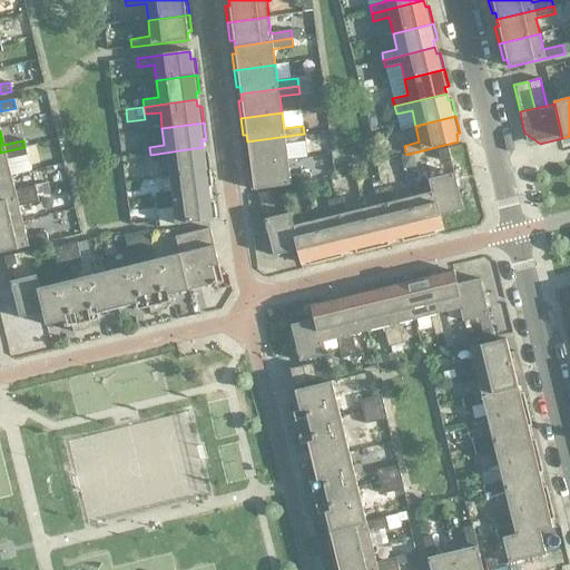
[(305,141),(304,134),(247,141),(248,148),(244,148),(246,166),(287,160),(286,145),(305,141)]
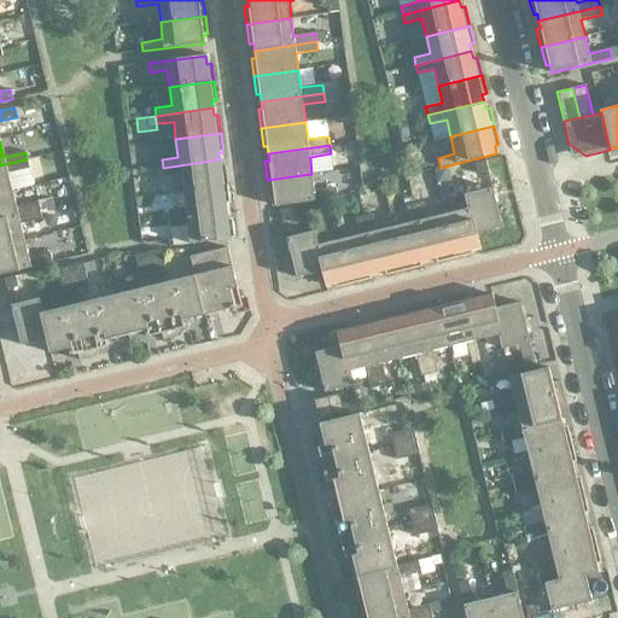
[(29,168),(27,159),(0,165),(0,192),(12,190),(7,173),(29,168)]
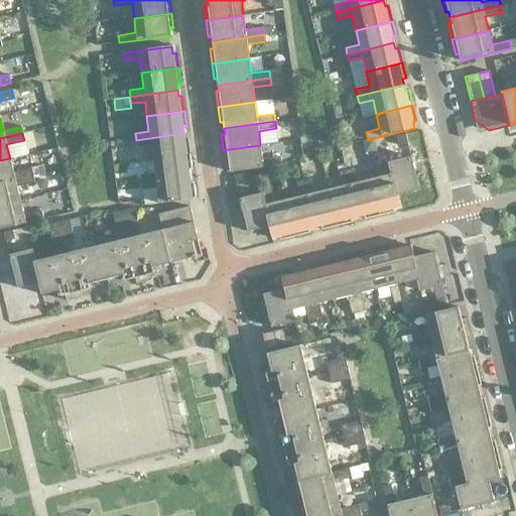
[(184,139),(183,133),(136,140),(137,147),(150,145),(152,159),(190,154),(188,139),(184,139)]
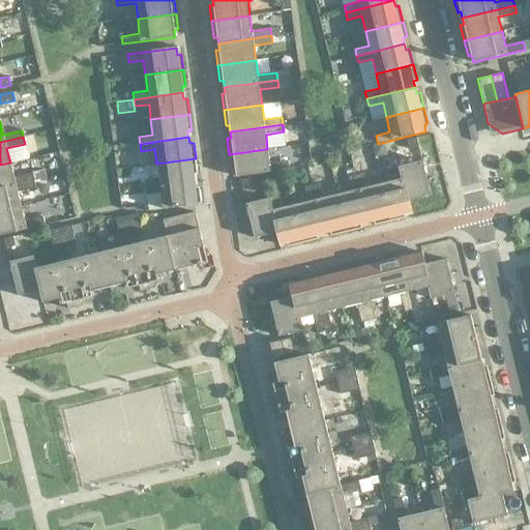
[(408,141),(410,149),(418,147),(416,139),(408,141)]
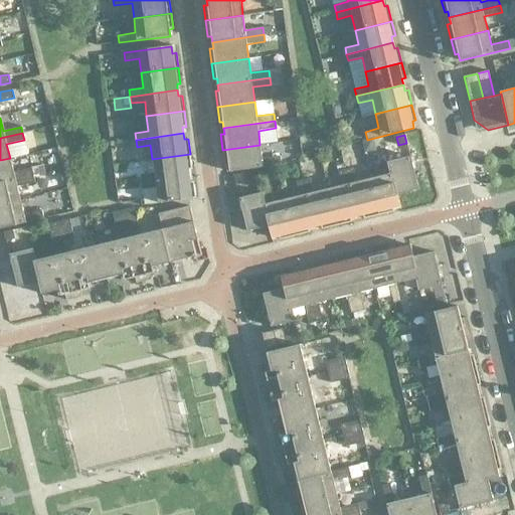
[(262,159),(260,145),(222,150),(224,165),(228,164),(229,171),(281,165),(280,157),(262,159)]
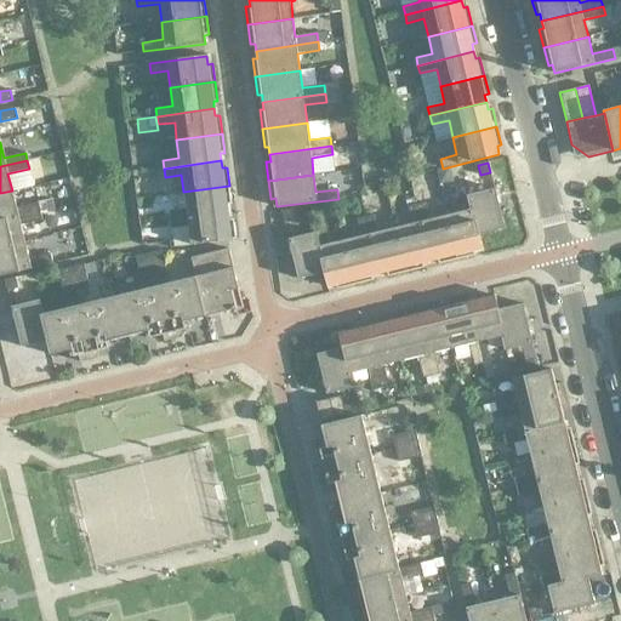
[(232,205),(229,186),(183,192),(186,209),(169,211),(170,220),(228,212),(227,205),(232,205)]
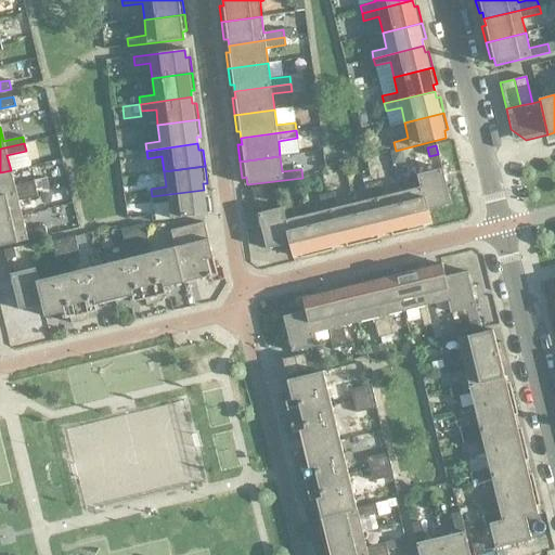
[(441,168),(420,173),(428,209),(451,204),(441,168)]
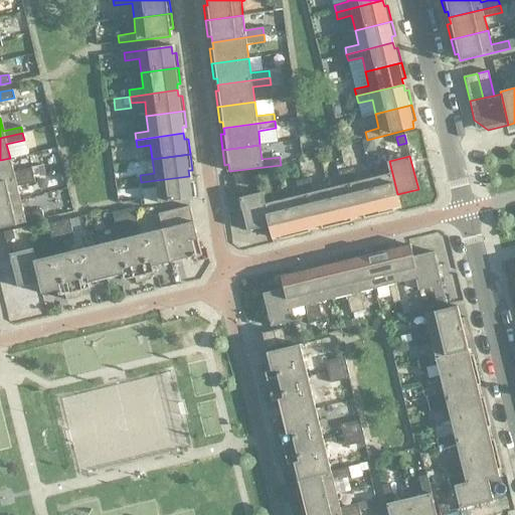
[(13,172),(10,158),(0,160),(0,182),(32,175),(31,168),(13,172)]
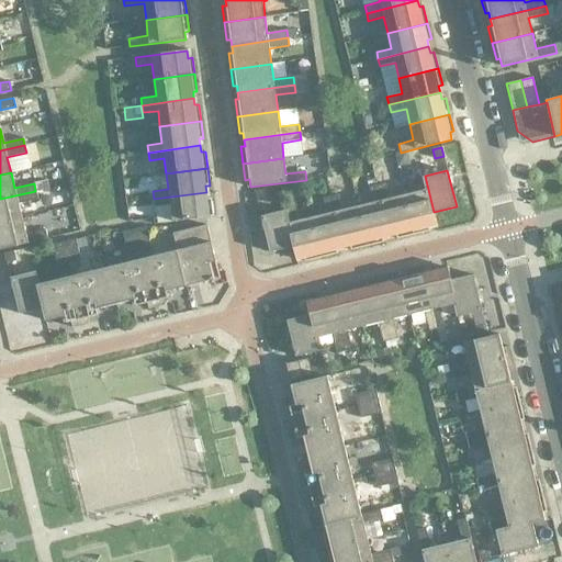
[(434,212),(425,176),(414,179),(417,192),(403,195),(412,235),(430,231),(429,226),(437,225),(434,212)]
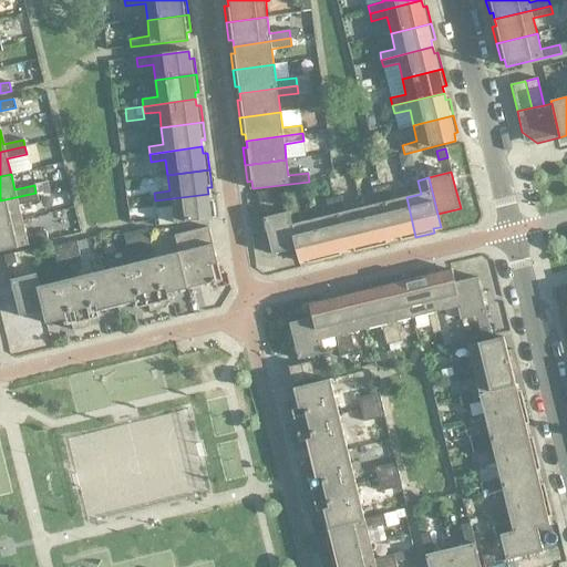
[(388,185),(380,187),(393,238),(400,237),(400,240),(415,237),(406,197),(391,200),(388,185)]
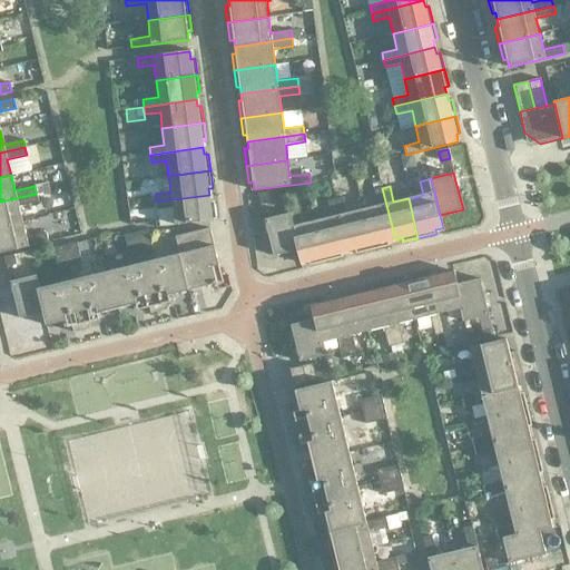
[(395,239),(382,188),(374,189),(379,205),(363,209),(373,249),(389,245),(389,242),(395,239)]
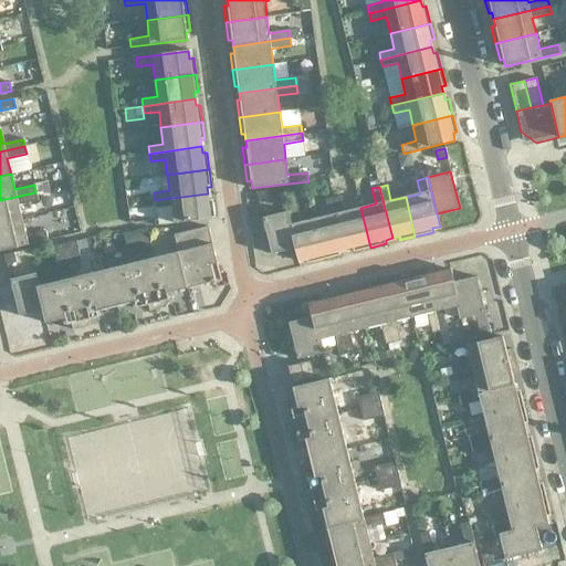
[(266,191),(257,194),(260,202),(269,200),(266,191)]
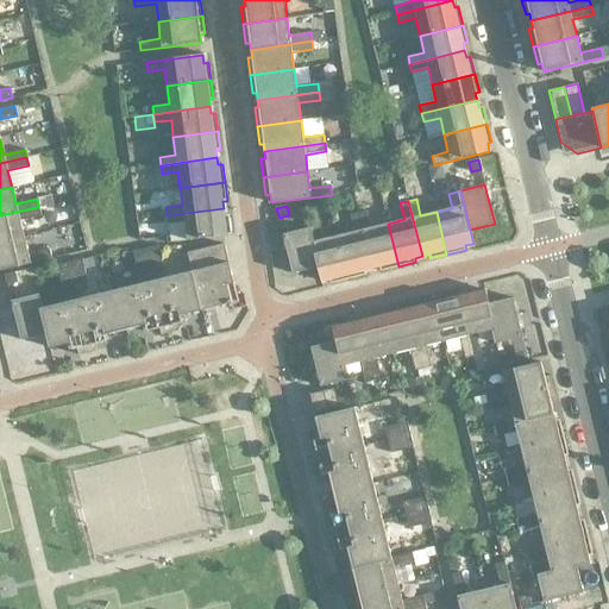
[(41,215),(38,207),(0,215),(0,243),(24,237),(19,220),(41,215)]
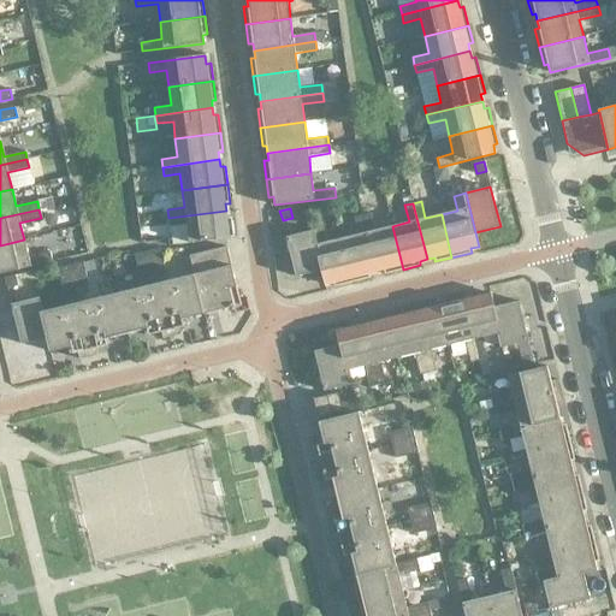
[(227,218),(226,211),(169,218),(170,226),(187,225),(189,243),(234,237),(231,218),(227,218)]
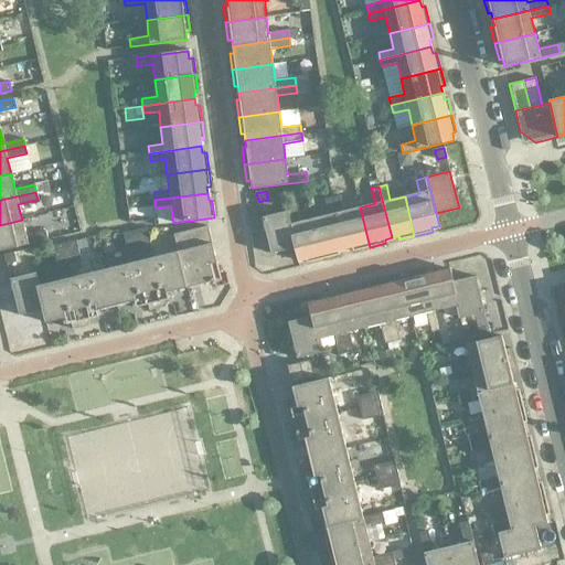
[(340,196),(332,198),(344,249),(351,247),(352,252),(370,247),(360,208),(343,211),(340,196)]
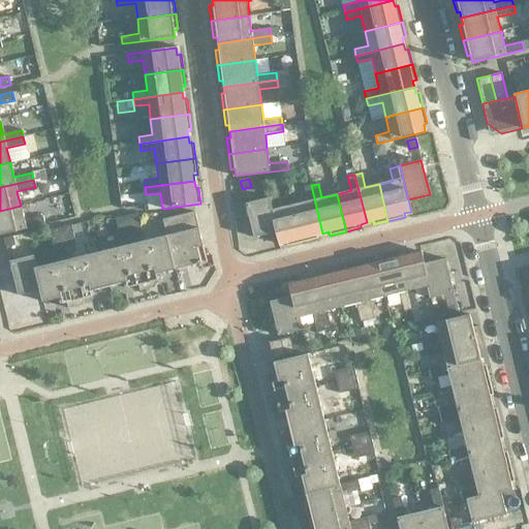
[(322,234),(311,185),(304,187),(307,201),(293,205),(303,242),(317,239),(317,235),(322,234)]
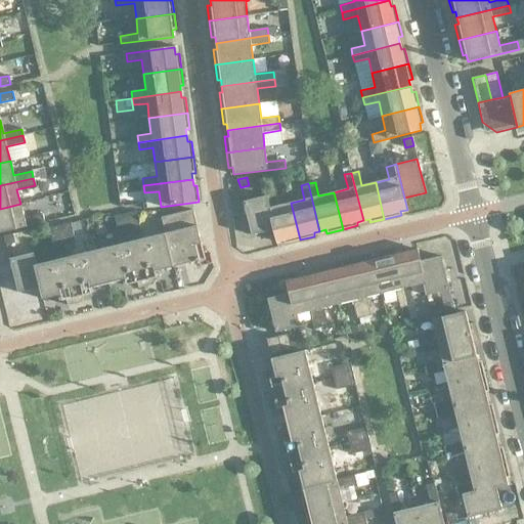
[(264,197),(273,230),(275,242),(284,241),(284,244),(300,239),(291,203),(278,206),(275,193),(264,197)]
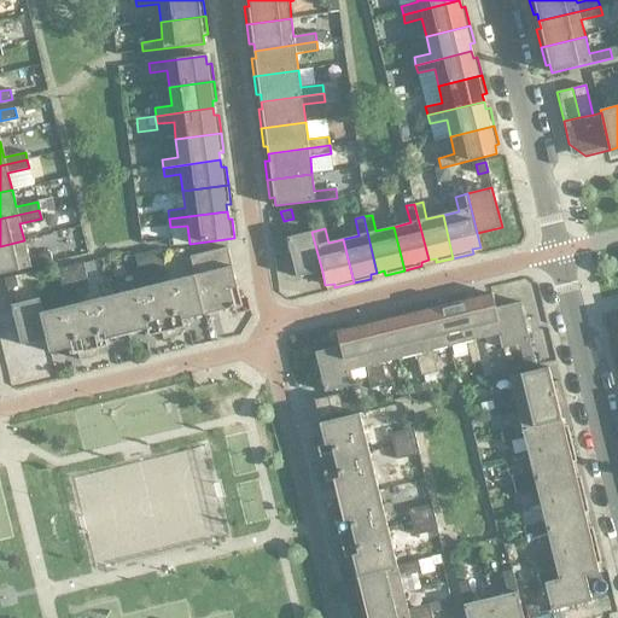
[(322,272),(312,232),(287,238),(297,278),(322,272)]
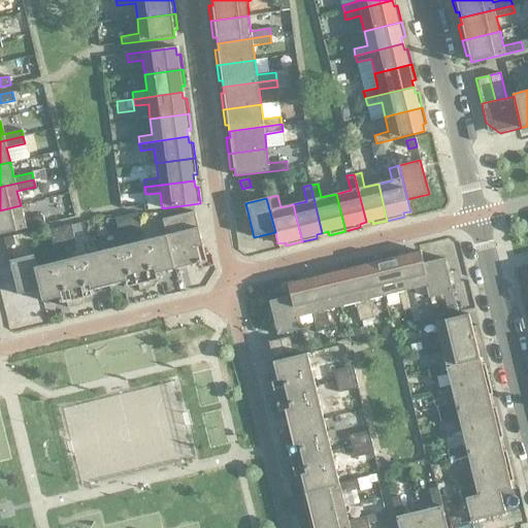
[(24,221),(21,205),(0,210),(0,234),(44,224),(42,216),(24,221)]
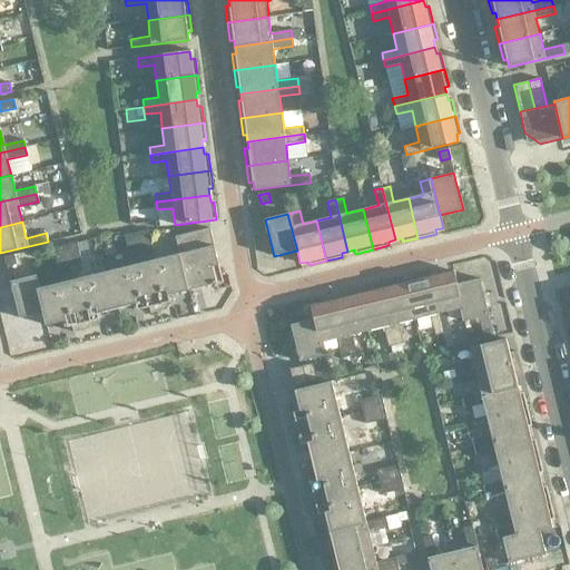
[(175,237),(179,254),(188,291),(215,284),(217,291),(231,287),(228,275),(222,277),(209,228),(175,237)]
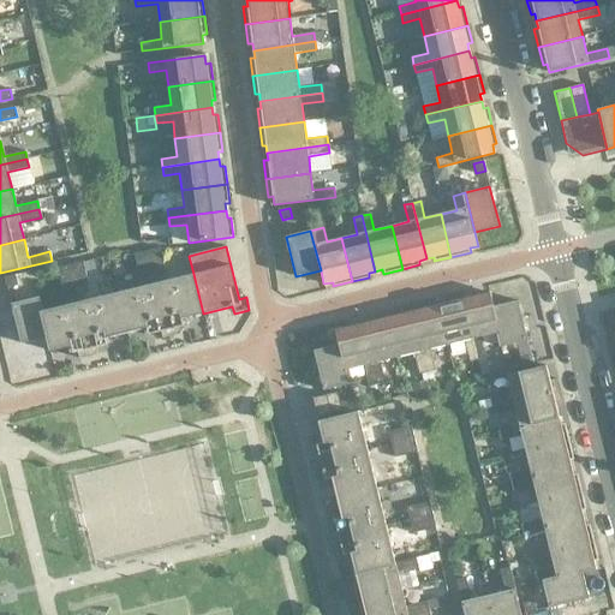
[(160,248),(147,251),(153,273),(165,270),(160,251),(160,248)]
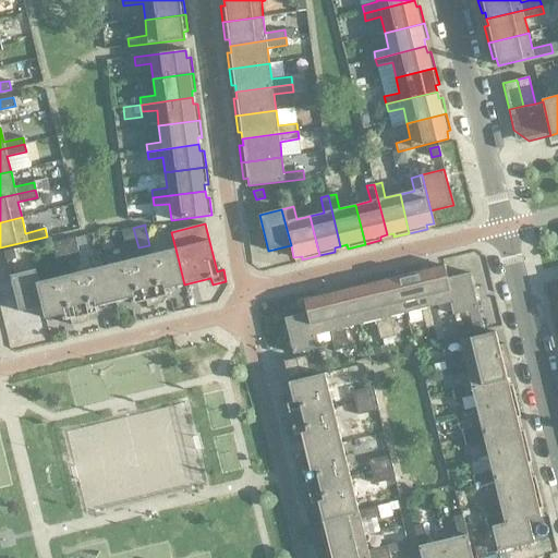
[(138,247),(133,228),(121,230),(126,251),(138,247)]
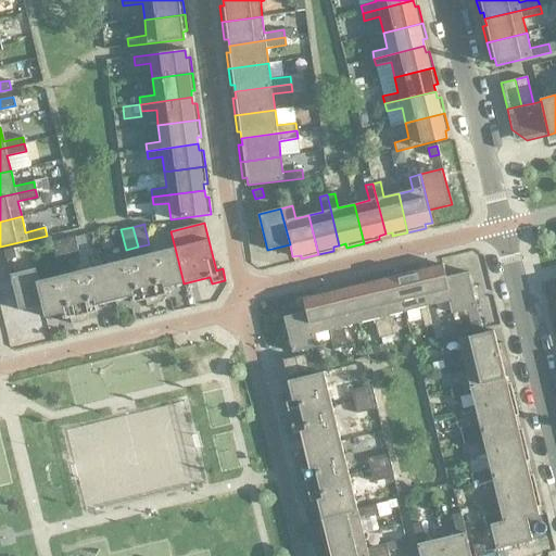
[(79,257),(75,237),(63,239),(68,260),(79,257)]
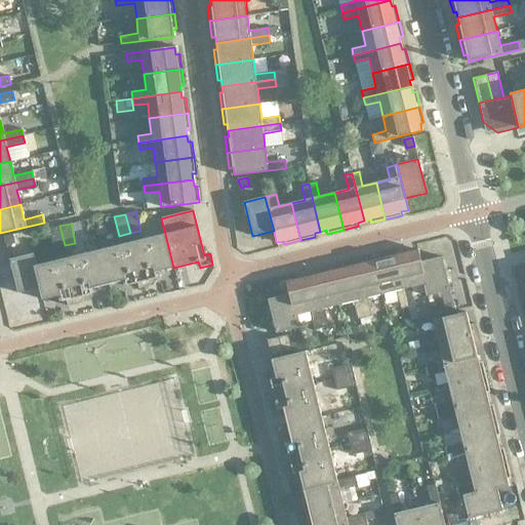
[(65,245),(59,226),(48,229),(53,248),(65,245)]
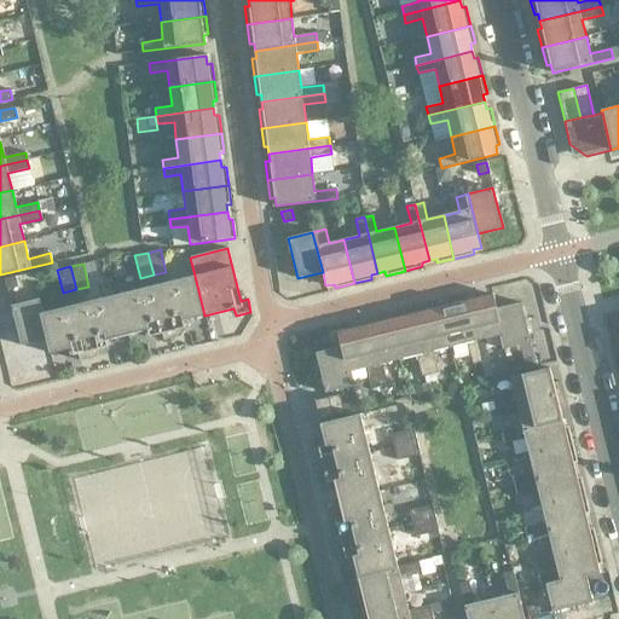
[(181,328),(189,327),(186,320),(204,316),(195,276),(42,313),(40,314),(46,340),(50,353),(68,348),(69,356),(76,354),(79,360),(97,357),(94,350),(113,346),(110,339),(144,330),(146,337),(163,333),(166,340),(184,335),(181,328)]
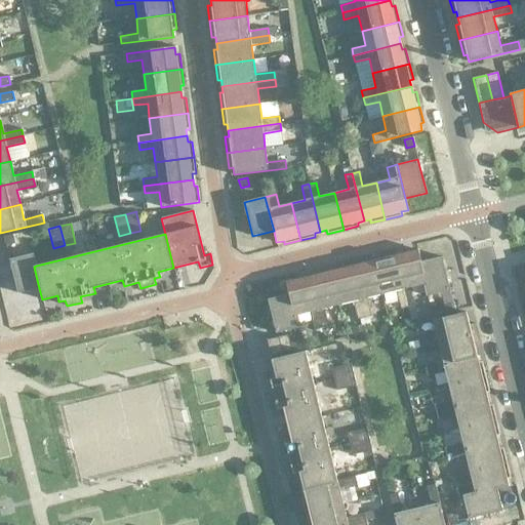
[(15,243),(13,235),(4,237),(6,245),(15,243)]
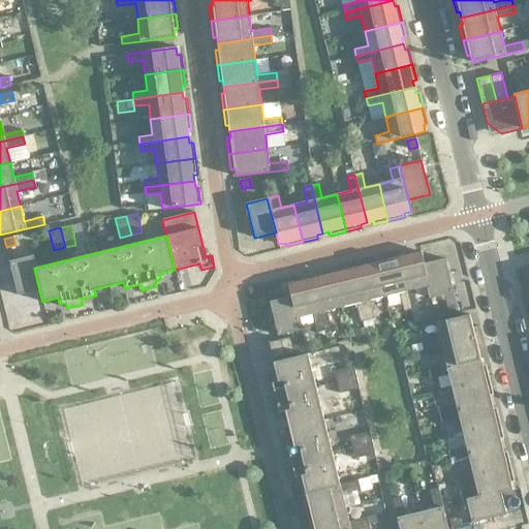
[(407,255),(406,249),(396,251),(410,309),(417,308),(413,289),(427,286),(429,286),(423,263),(421,252),(407,255)]
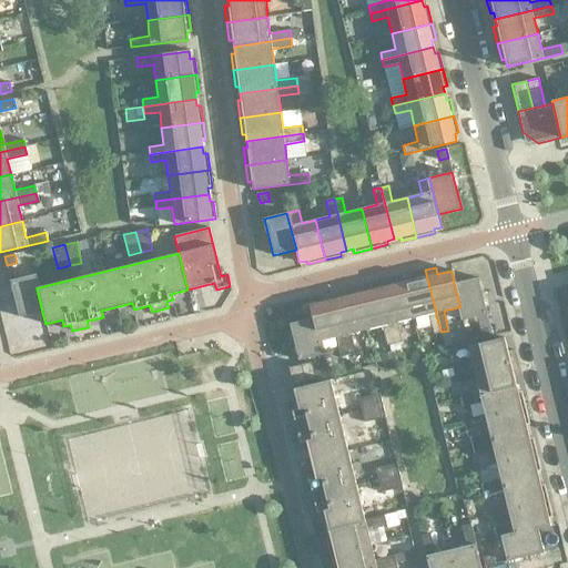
[(440,332),(425,270),(415,272),(416,279),(404,282),(413,318),(428,314),(433,334),(440,332)]
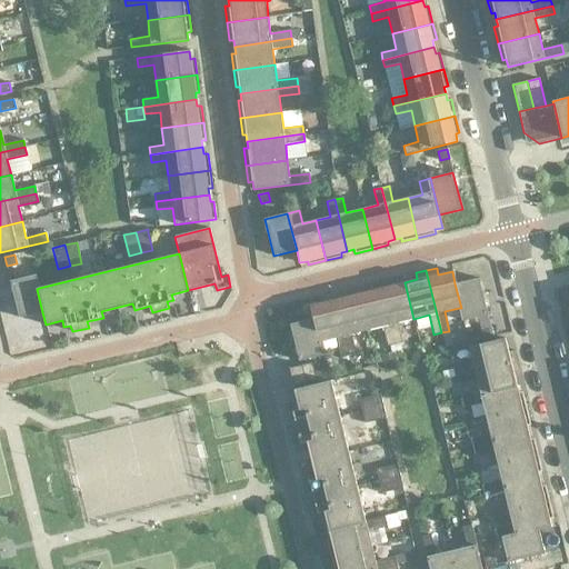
[(19,318),(42,312),(37,289),(39,288),(36,275),(10,281),(19,318)]
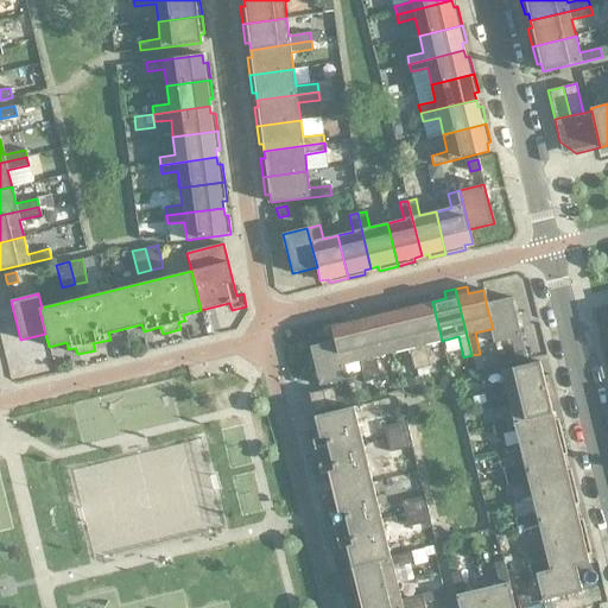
[(512,297),(486,303),(493,329),(491,329),(493,343),(521,336),(512,297)]
